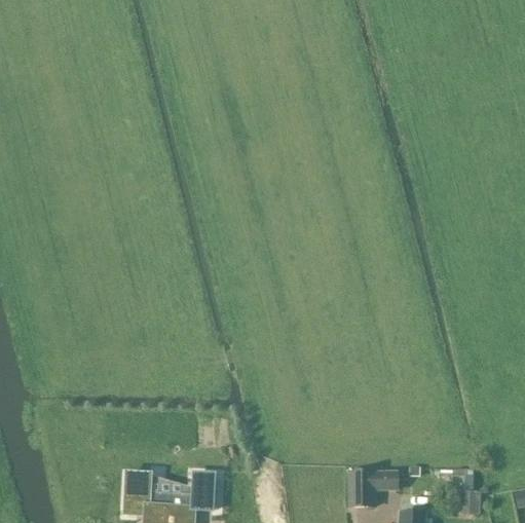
[(215,510),(216,471),(197,470),(196,490),(148,489),(149,472),(125,471),(124,508),(147,509),(147,522),(185,522),(195,522),(195,509),(215,510)]
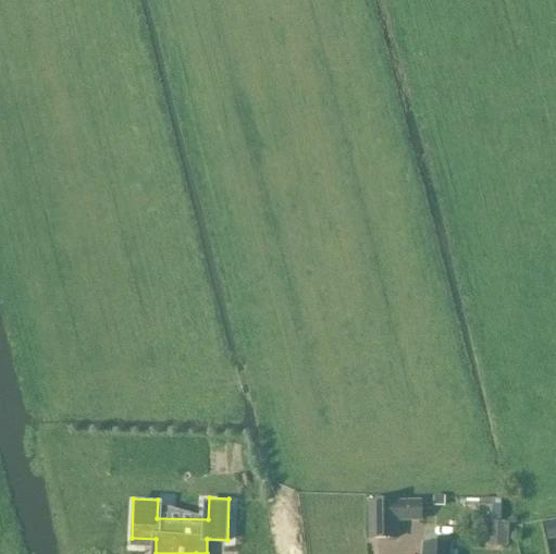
[(370,536),(397,536),(397,519),(396,501),(370,501),(370,536)]
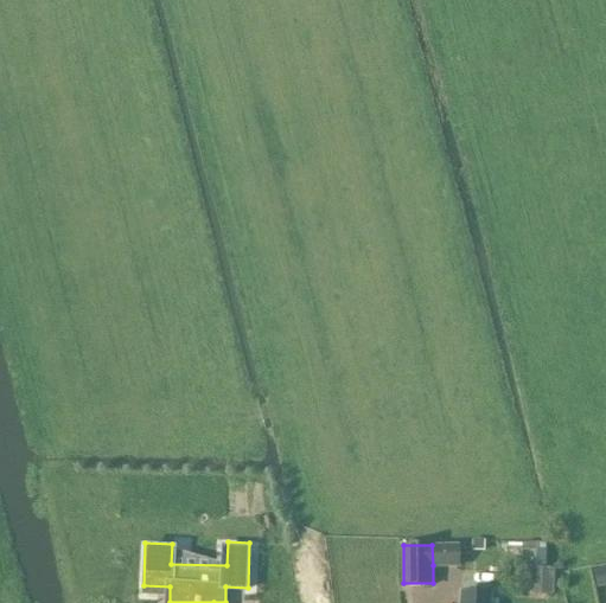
[(460,545),(432,545),(433,565),(460,565),(460,545)]
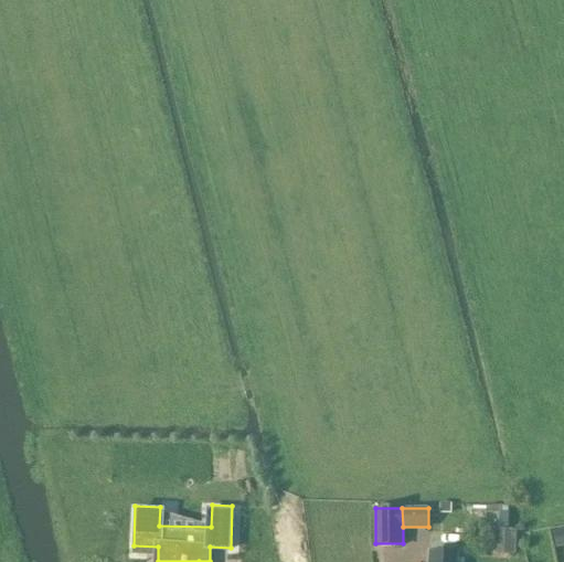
[(495,527),(493,552),(515,552),(517,528),(495,527)]
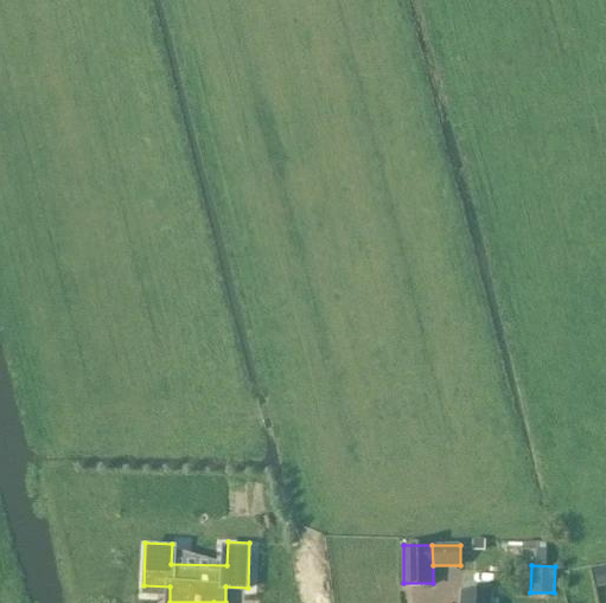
[(491,602),(492,591),(461,590),(460,602),(491,602)]
